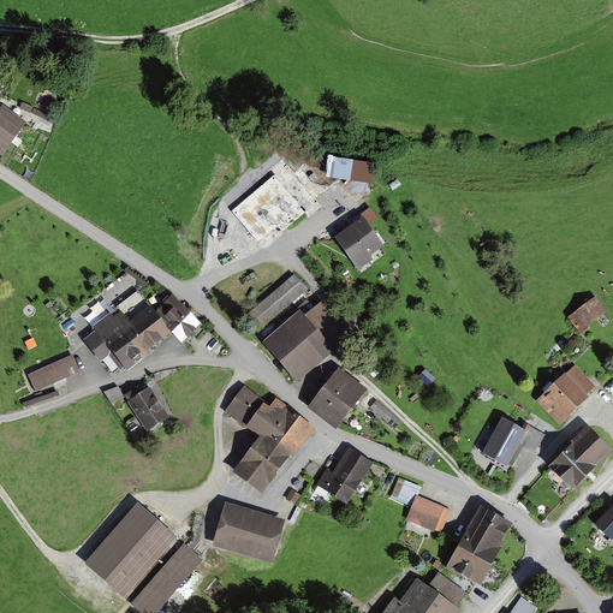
[(0,152),(4,155),(27,123),(1,105),(0,106),(0,152)]
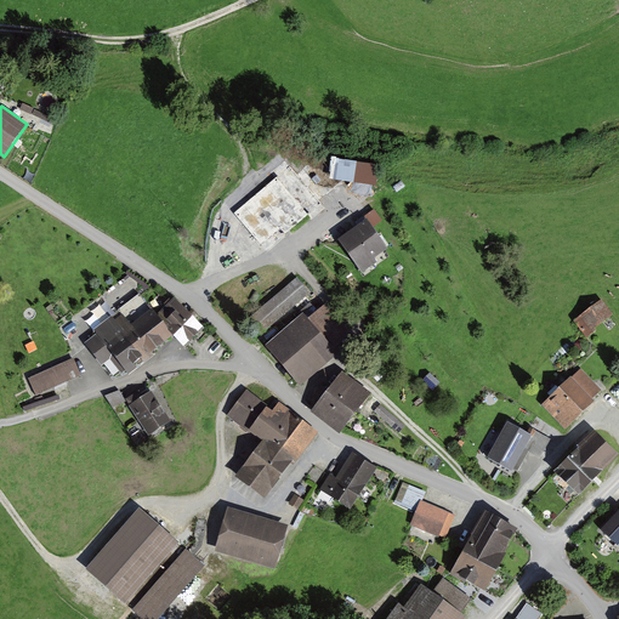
[(374,183),(375,163),(330,157),(328,177),(374,183)]
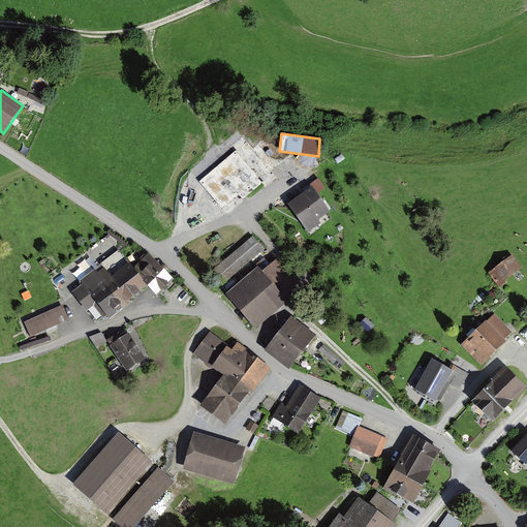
[(272,173),(245,141),(197,180),(224,212),(272,173)]
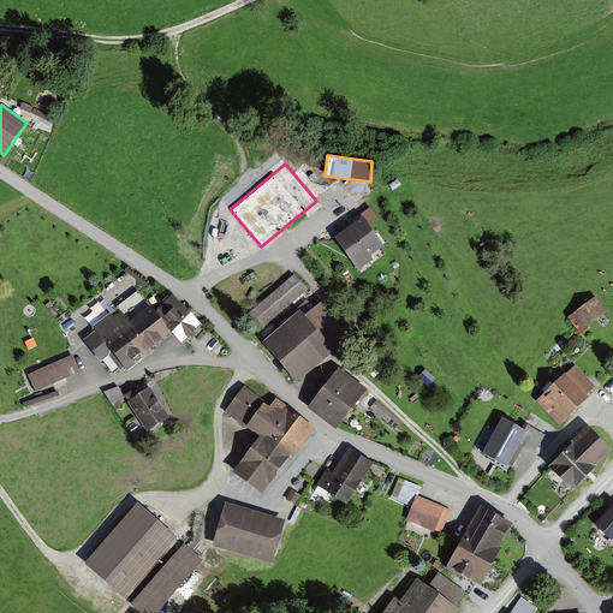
[(358,213),(361,216),(365,224),(376,216),(369,206),(358,213)]
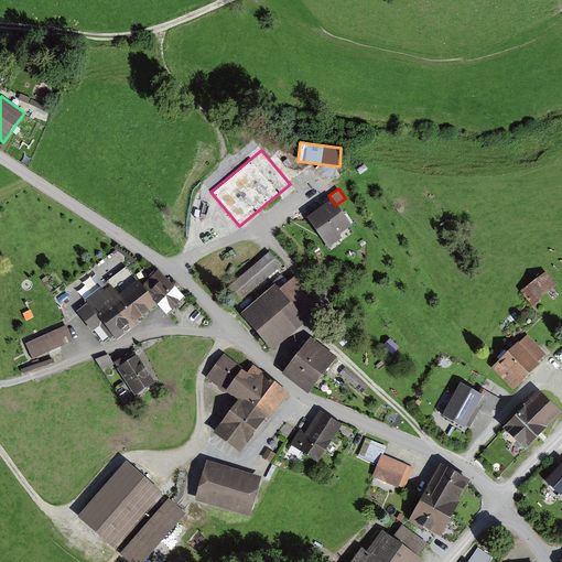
[(335,205),(331,198),(306,215),(327,247),(353,229),(335,205)]
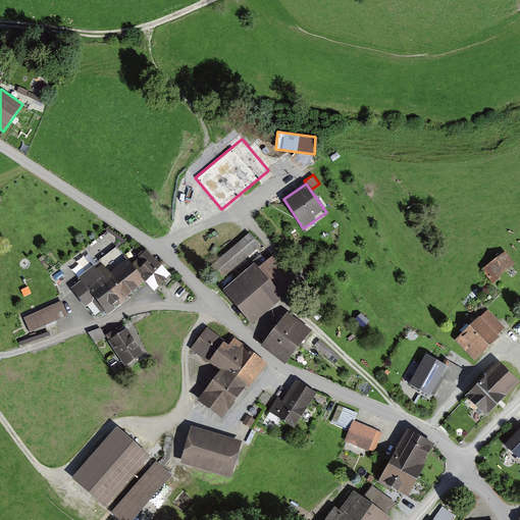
[(224,279),(261,249),(248,234),(211,264),(224,279)]
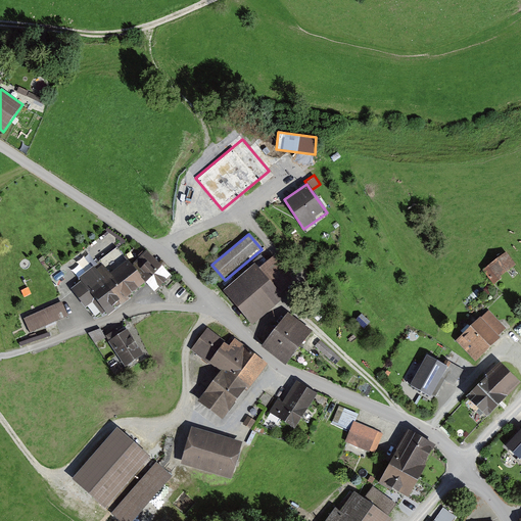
[(147,279),(160,267),(143,247),(129,261),(147,279)]
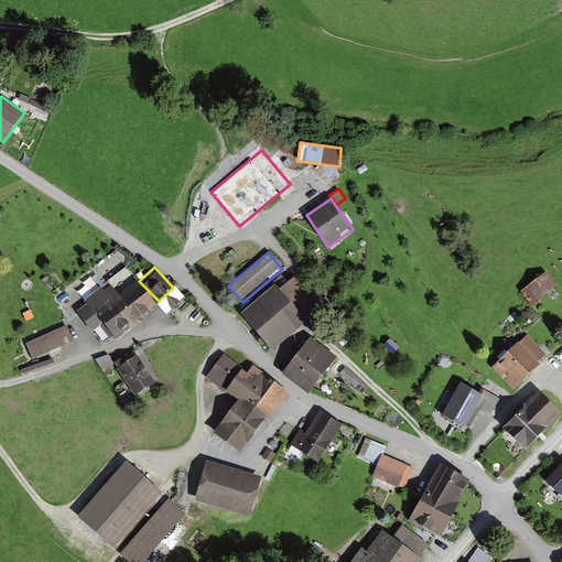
[(533,303),(558,283),(547,270),(522,290),(533,303)]
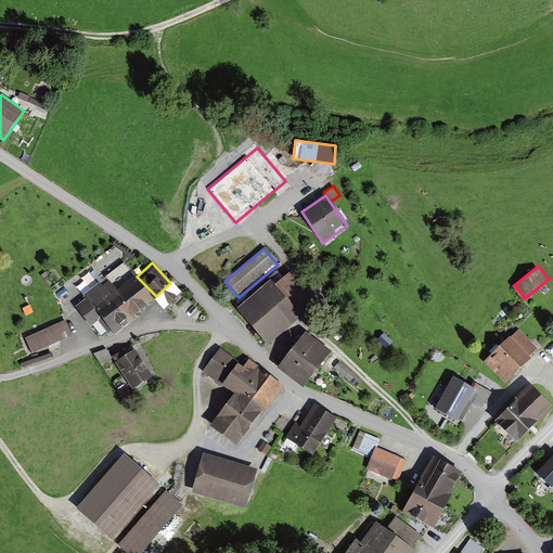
[(298,306),(311,295),(291,270),(277,283),(270,275),(235,306),(268,344),(304,313),(298,306)]
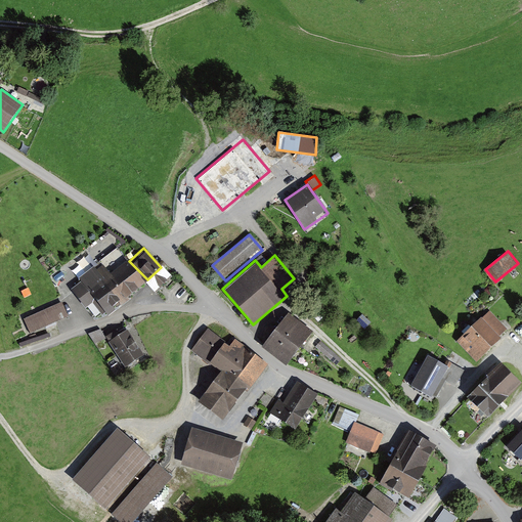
[(110,313),(146,283),(127,259),(109,274),(97,262),(79,277),(110,313)]
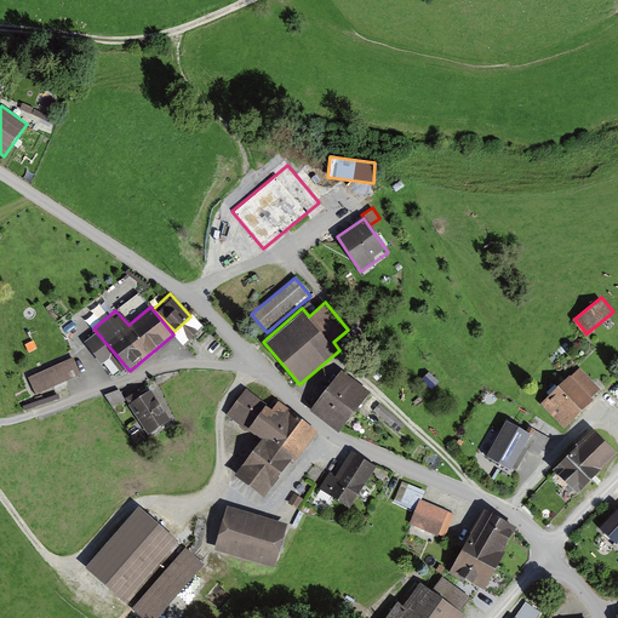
[(78,375),(70,358),(28,377),(36,393),(78,375)]
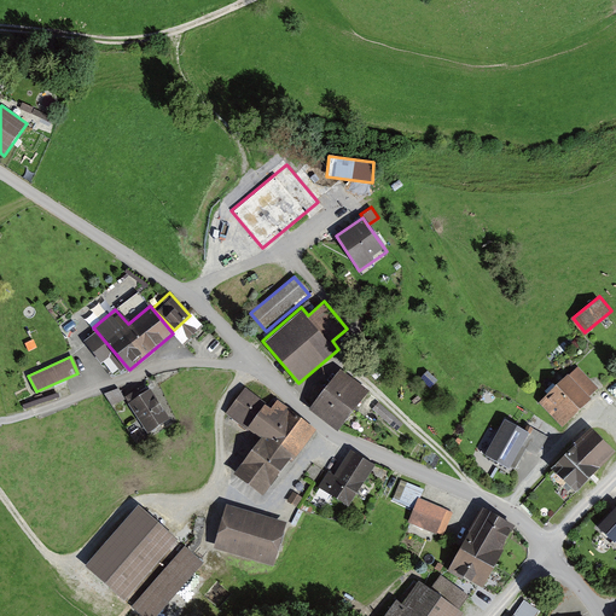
[(540,402),(563,425),(591,399),(585,393),(593,384),(576,367),(540,402)]
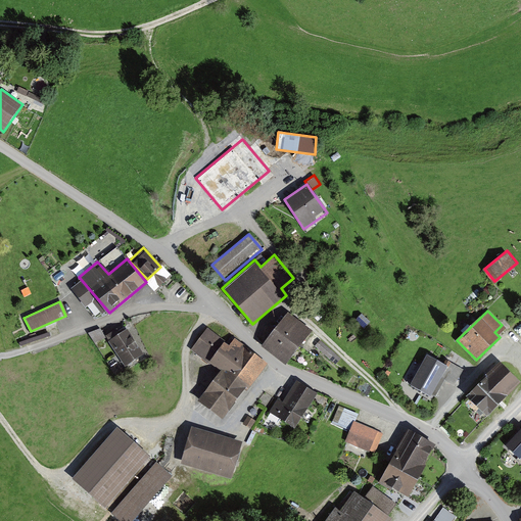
[(285,363),(310,330),(286,313),(262,344),(285,363)]
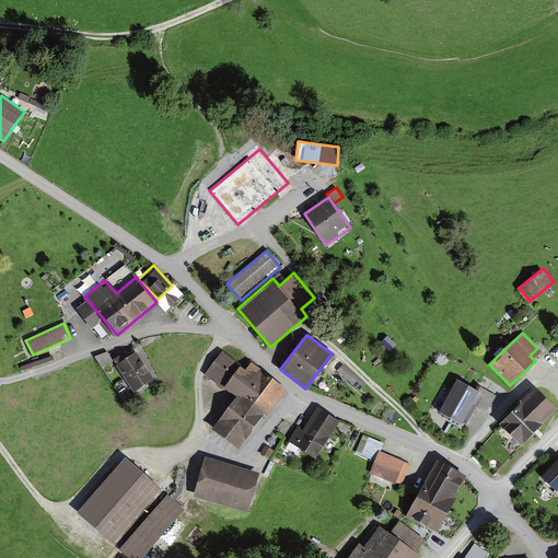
[(151,381),(130,349),(113,360),(135,392),(151,381)]
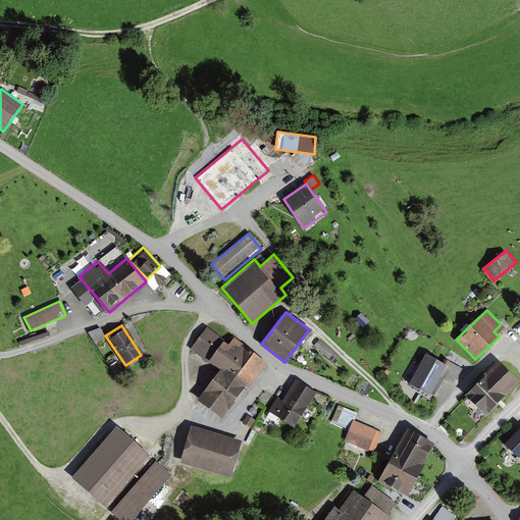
[(100,326),(89,331),(95,343),(105,338),(100,326)]
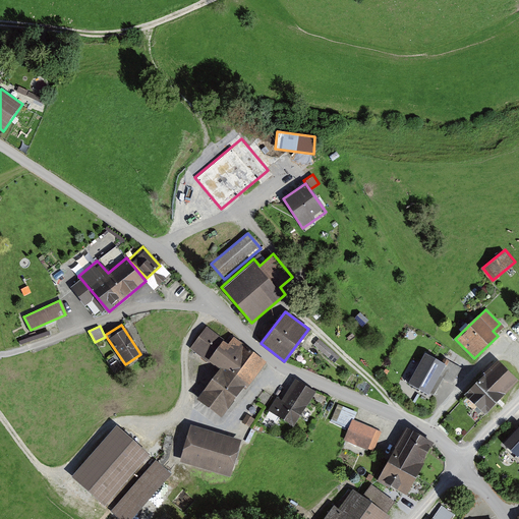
[(207,361),(222,340),(205,328),(189,349),(207,361)]
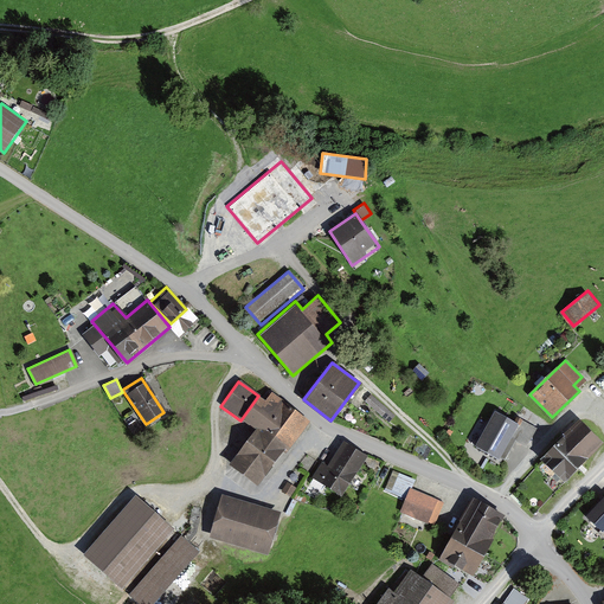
[(283,453),(307,421),(272,393),(267,402),(258,396),(241,421),(255,431),(231,463),(257,482),(281,449),(283,453)]
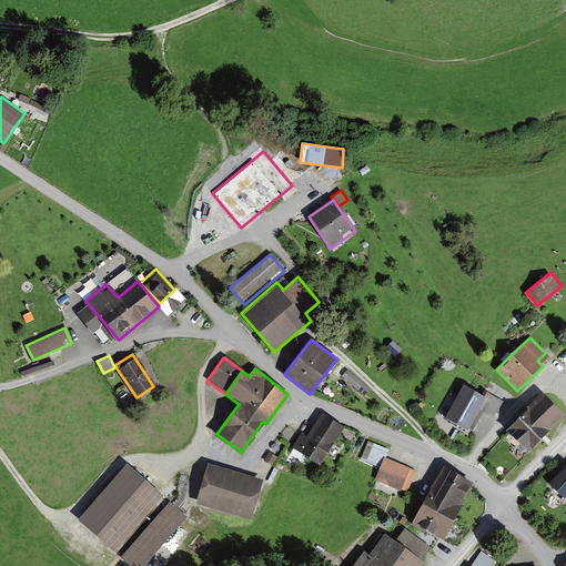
[(367,387),(346,369),(341,374),(362,394),(367,387)]
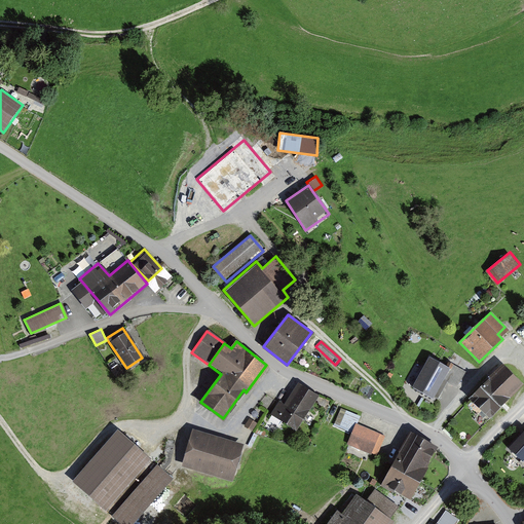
[(434,398),(449,367),(427,357),(412,386),(434,398)]
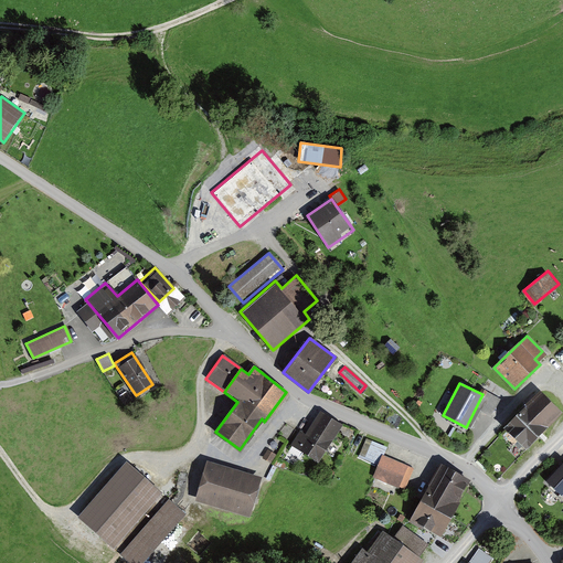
[(133,401),(125,390),(118,395),(125,406),(133,401)]
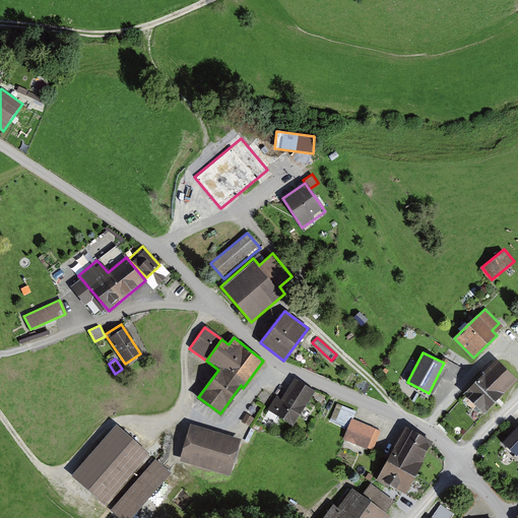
[(486,412),(517,379),(495,359),(463,392),(486,412)]
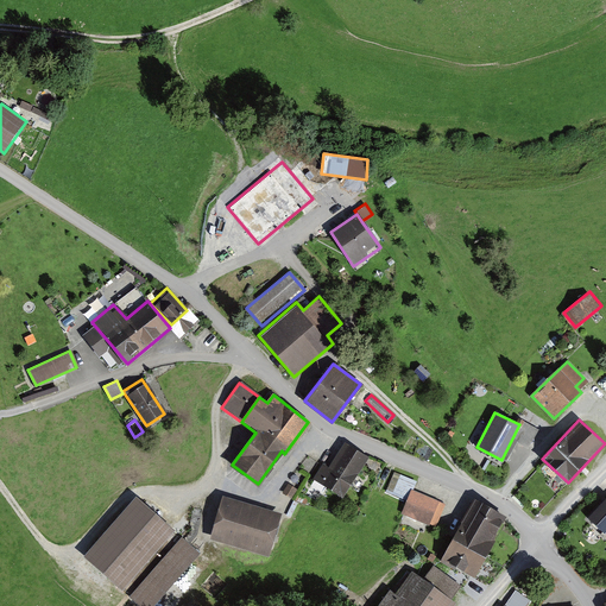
[(366,456),(343,442),(330,465),(321,460),(311,477),(342,496),(366,456)]
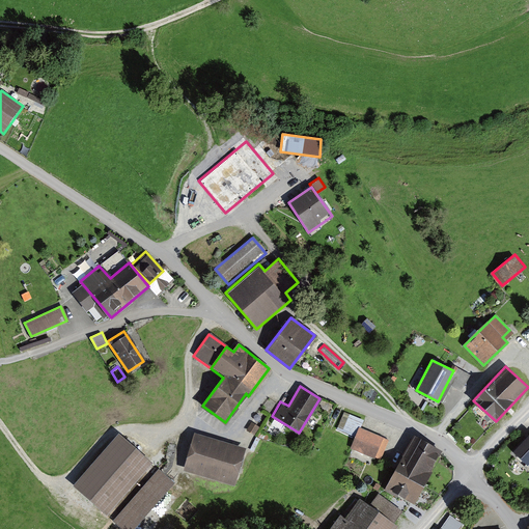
[(354,437),(356,434),(358,427),(362,419),(342,411),(335,428),(354,437)]
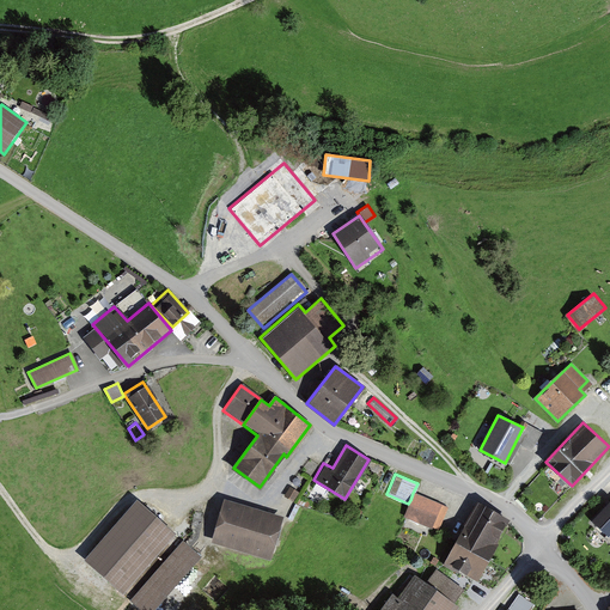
[(445,507),(413,493),(410,500),(408,504),(403,516),(435,530),(445,507)]
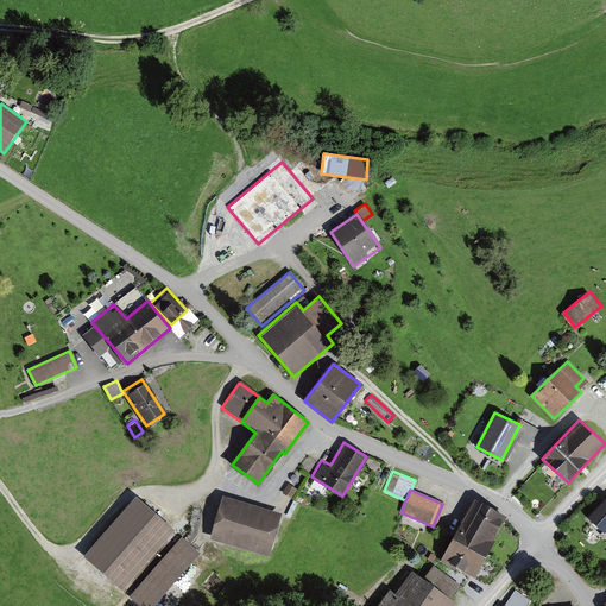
[(283,512),(222,494),(209,537),(270,555),(283,512)]
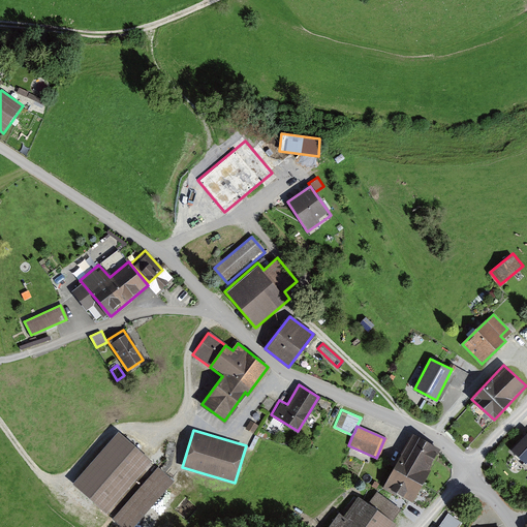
[(150,462),(116,432),(74,479),(107,509),(150,462)]
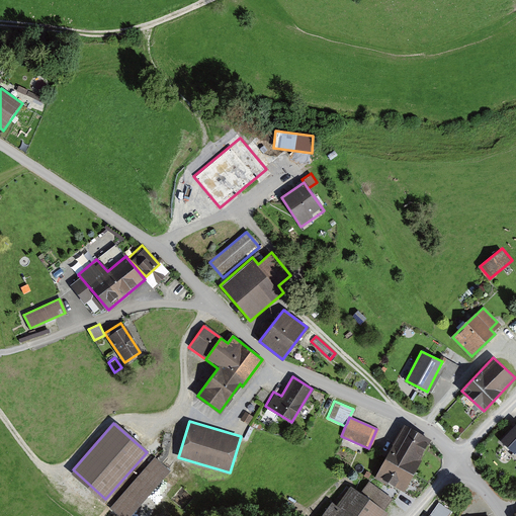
[(514,453),(515,451),(515,424),(514,423),(499,439),(514,453)]
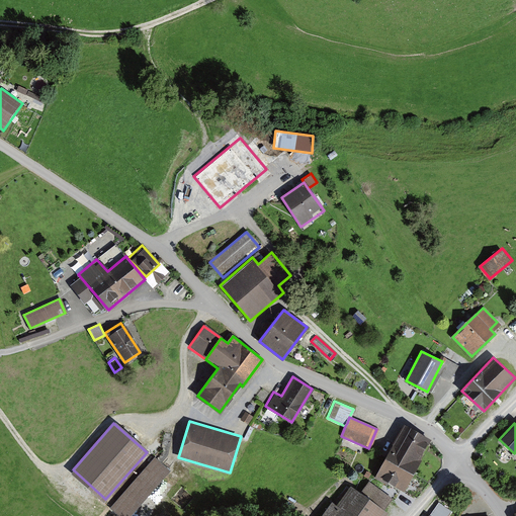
[(432,440),(403,424),(375,475),(405,490),(432,440)]
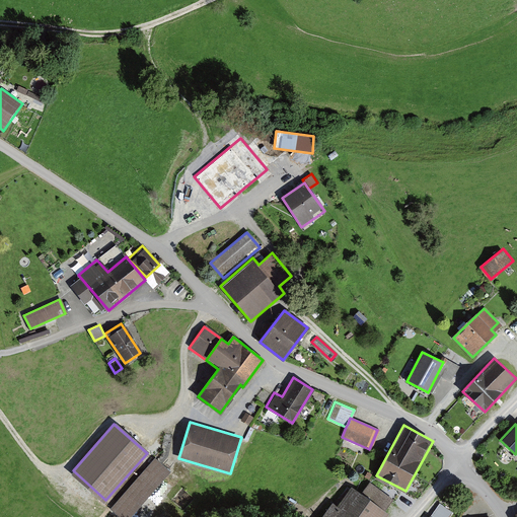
[(132,516),(170,471),(154,457),(112,508),(122,516),(132,516)]
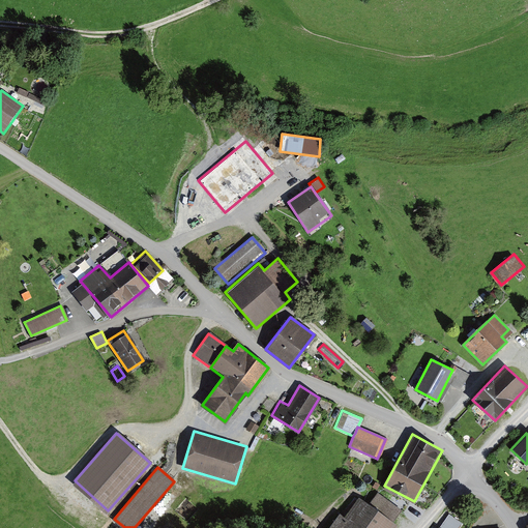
[(392,523),(402,510),(376,492),(368,503),(358,497),(344,518),(335,511),(323,527),(394,527),(397,526),(392,523)]
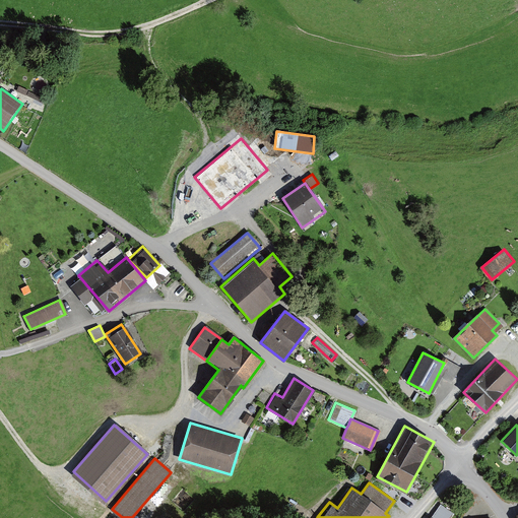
[(448,517),(453,513),(440,504),(429,516),(432,517),(448,517)]
